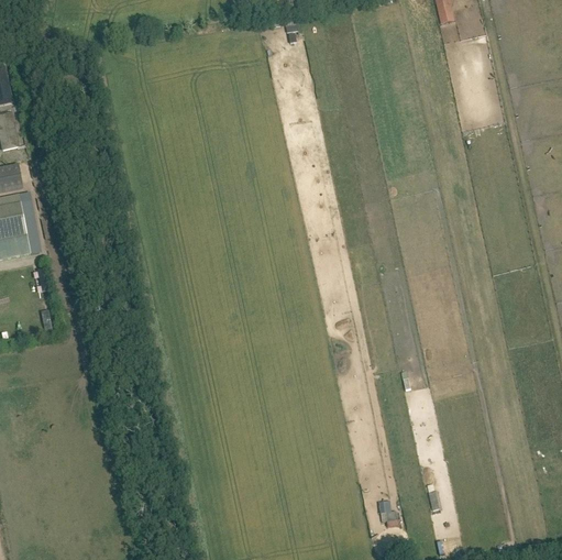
[(436,0),(441,22),(453,20),(448,0),(436,0)]
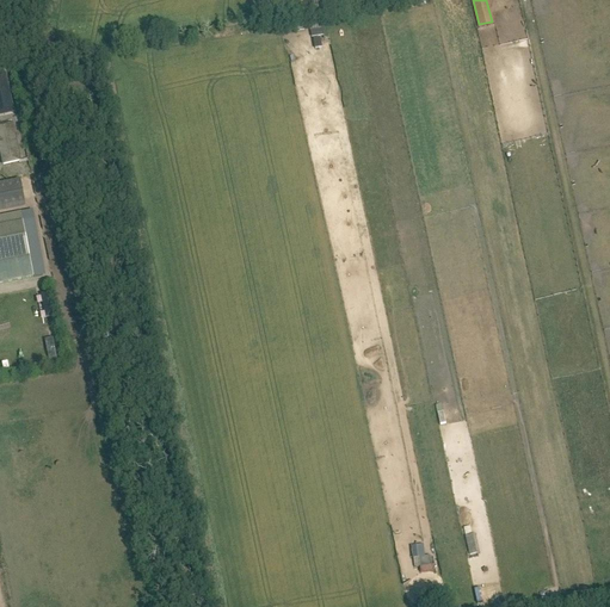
[(63,92),(92,87),(91,78),(62,82),(63,92)]
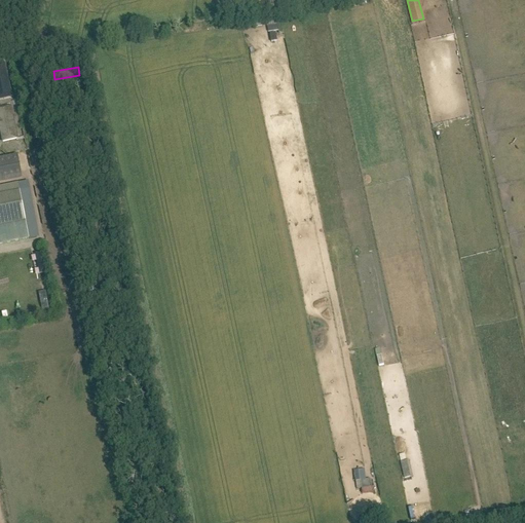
[(16,136),(9,105),(0,106),(0,136),(1,140),(16,136)]
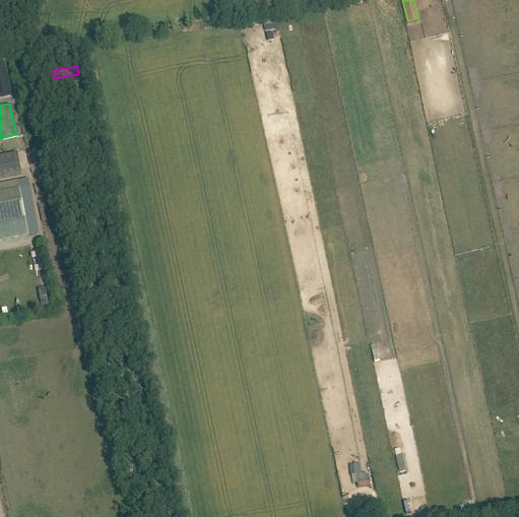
[(0,177),(21,173),(17,151),(0,154),(0,177)]
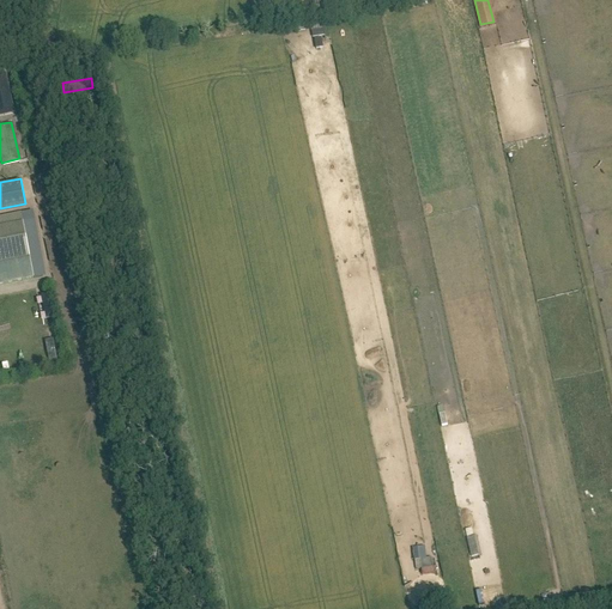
[(0,282),(31,276),(28,256),(19,212),(0,214),(0,282)]
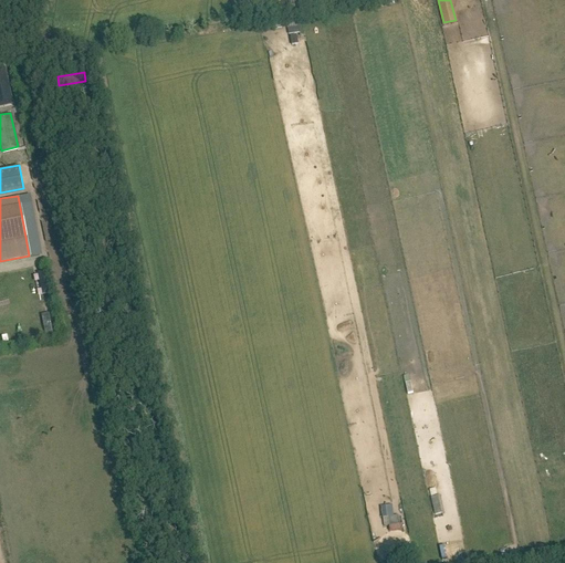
[(49,290),(44,270),(38,271),(42,291),(49,290)]
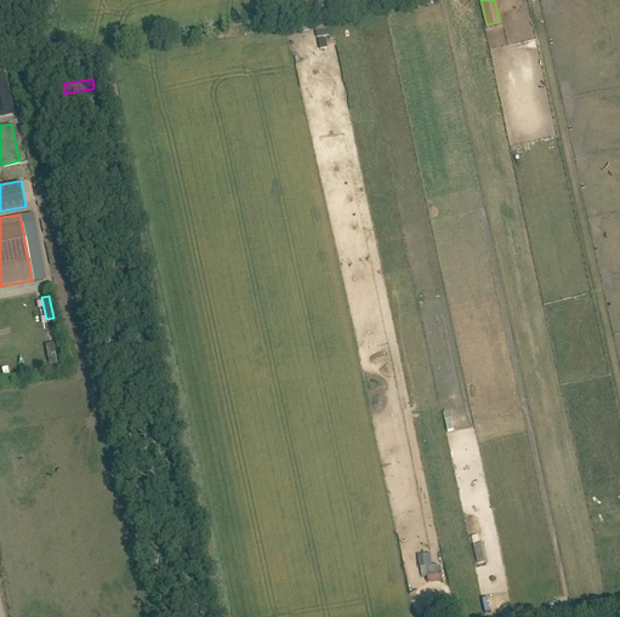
[(589,503),(609,501),(608,491),(587,493),(589,503)]
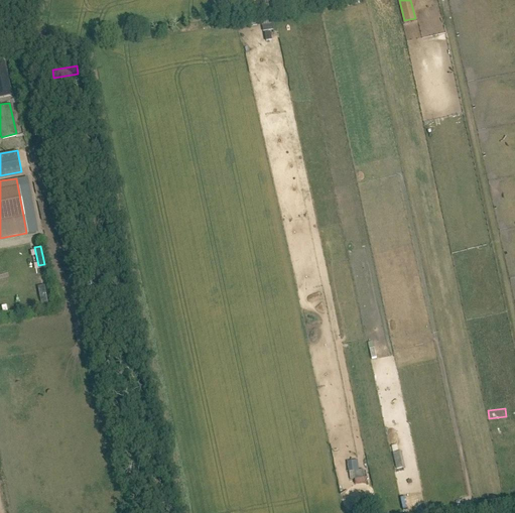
[(399,450),(393,451),(396,467),(402,466),(399,450)]
